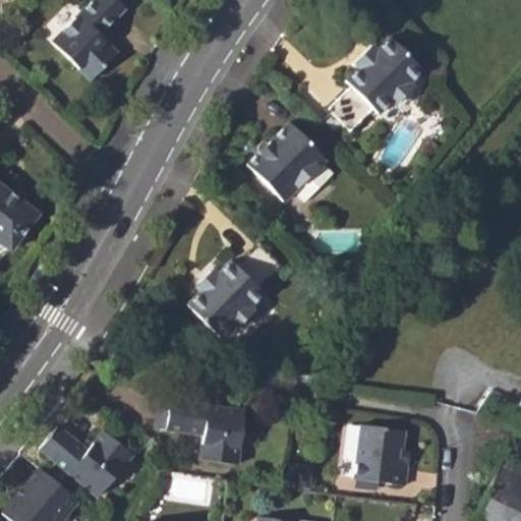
[(92,0),(50,43),(89,80),(115,53),(98,36),(124,9),(115,0),(92,0)]
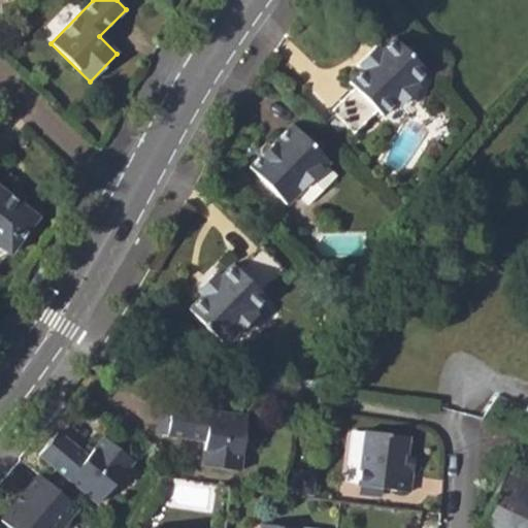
[(416,89),(411,85),(426,71),(392,38),(378,52),(361,69),(348,83),(354,87),(330,110),(352,133),(375,110),(381,116),(394,101),(398,105),(416,89)]
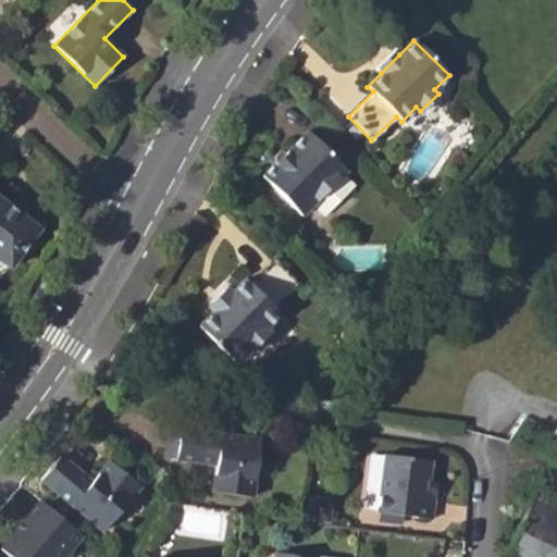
[(376,67),(381,73),(399,54),(395,50),(376,67)]
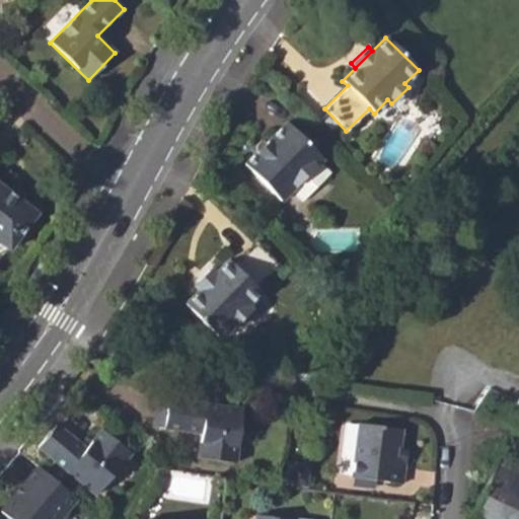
[(244,164),(281,202),(323,160),(287,123),(244,164)]
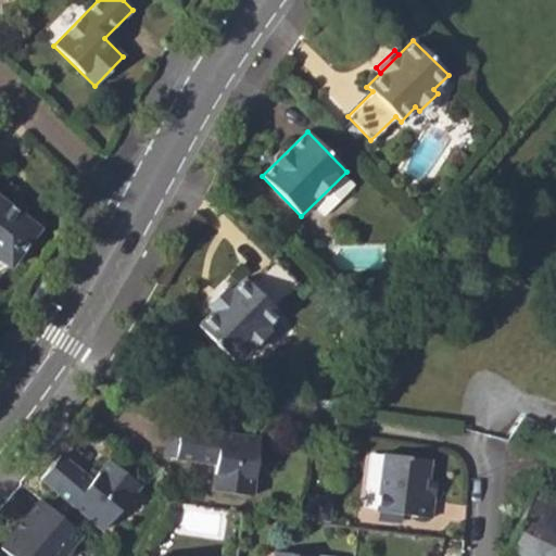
[(0,260),(10,268),(39,229),(0,200),(0,260)]
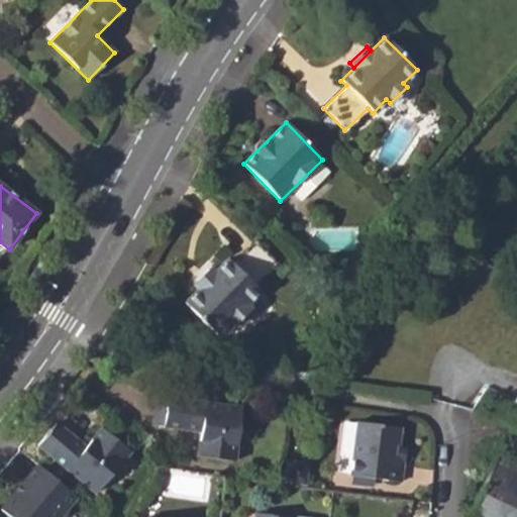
[(183,303),(216,336),(229,322),(233,326),(249,309),(246,306),(260,292),(253,287),(277,265),(254,242),(231,266),(227,261),(213,275),(196,291),(183,303)]
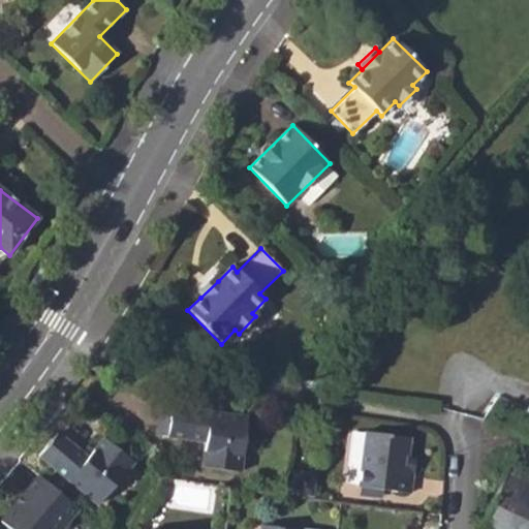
[(50,268),(42,263),(32,279),(39,284),(50,268)]
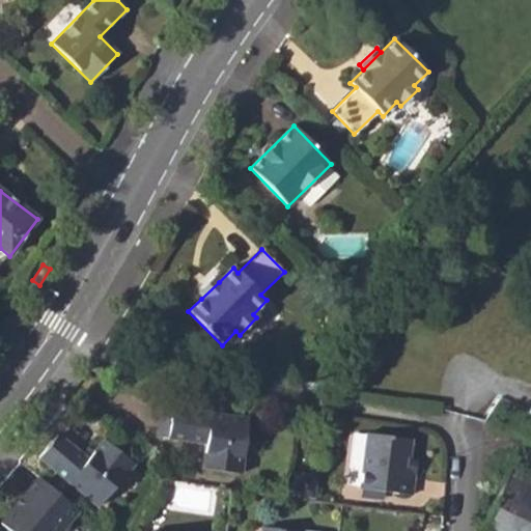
[(197,295),(201,299),(219,282),(215,277),(197,295)]
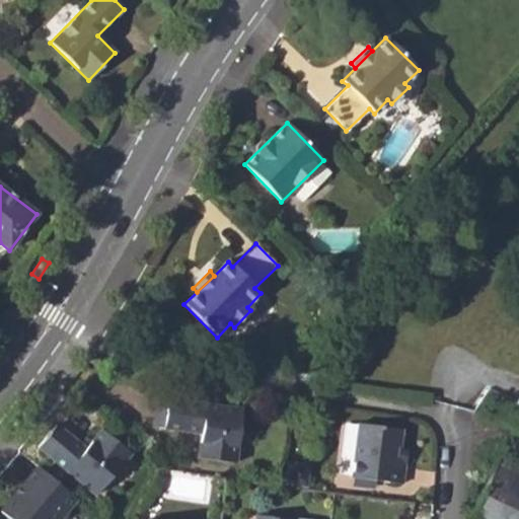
[(157,396),(154,425),(202,431),(199,456),(236,461),(243,408),(168,397),(157,396)]
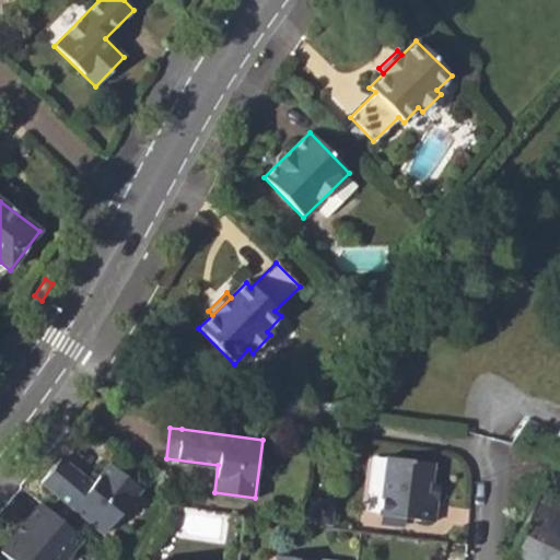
[(387,456),(380,515),(434,522),(438,500),(430,499),(431,485),(434,463),(387,456)]
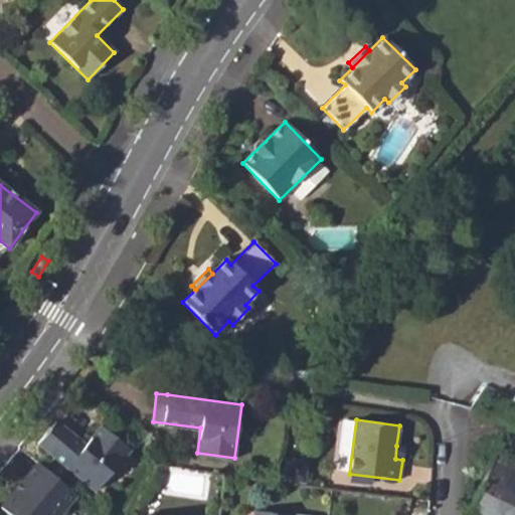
[(37,444),(96,491),(130,449),(101,424),(84,445),(55,421),(37,444)]
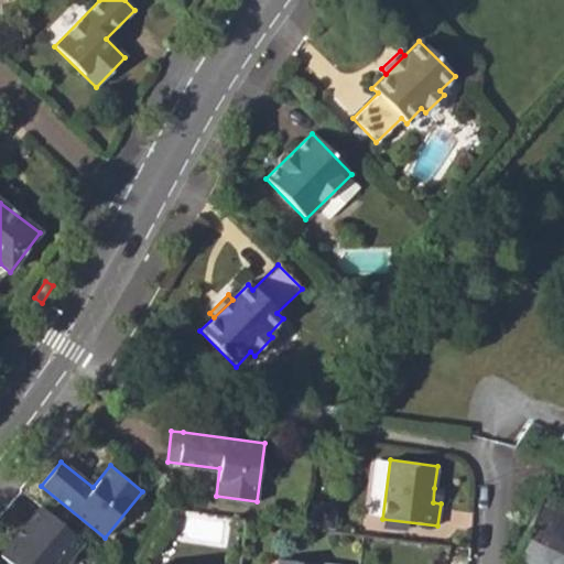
[(433,502),(441,503),(443,489),(434,488),(433,502)]
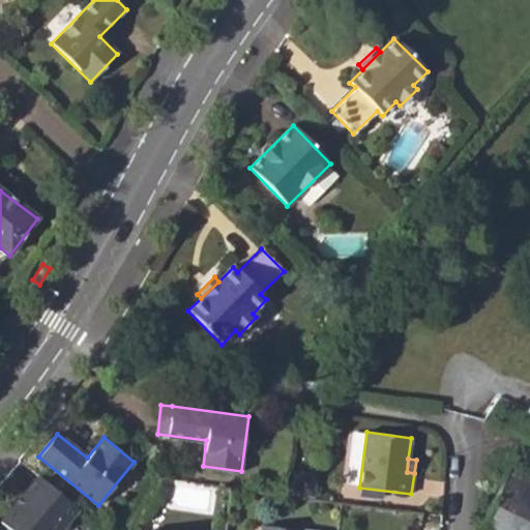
[(478,529),(529,529),(529,476),(510,467),(478,529)]
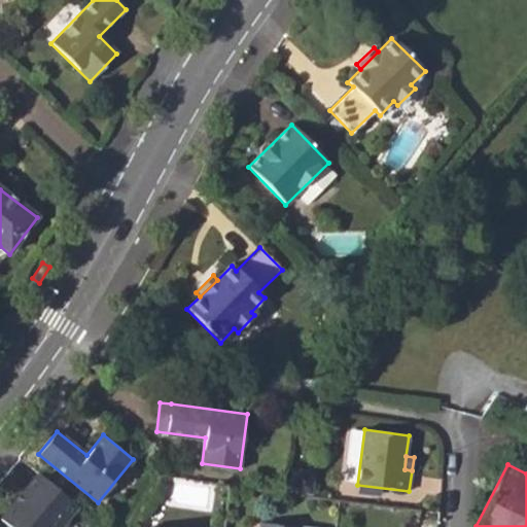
[(286,466),(283,491),(306,494),(309,469),(286,466)]
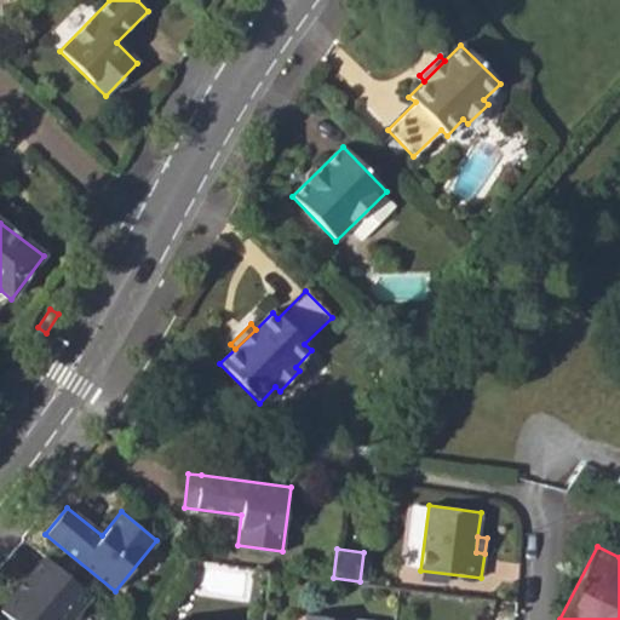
[(1,612),(12,619),(72,619),(92,596),(45,557),(1,612)]
